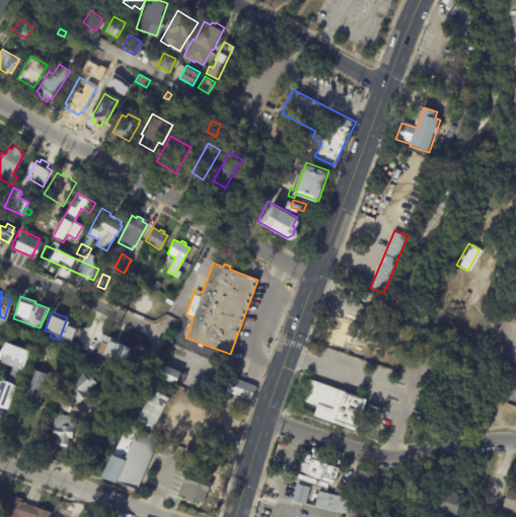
[(357,327),(355,336),(347,333),(342,347),(324,341),(329,325),(338,328),(341,319),(358,325),(357,327)]
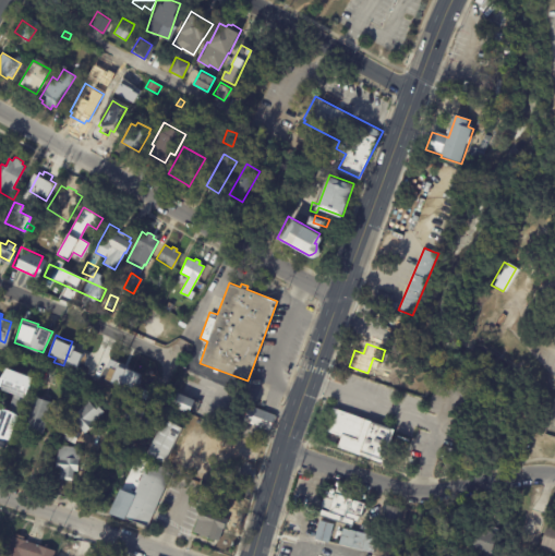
[(74,370),(77,357),(85,359),(82,372),(74,370)]
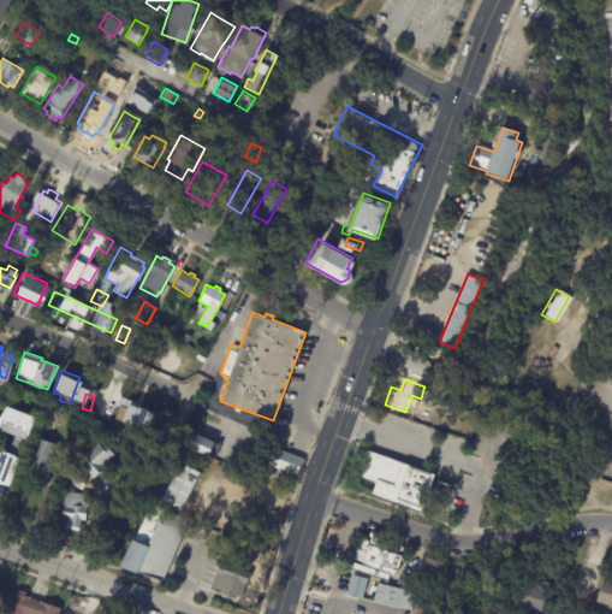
[(5,480),(0,478),(0,447),(3,448),(10,429),(0,425),(0,408),(3,401),(31,412),(23,435),(19,434),(13,452),(16,453),(6,480),(5,480)]
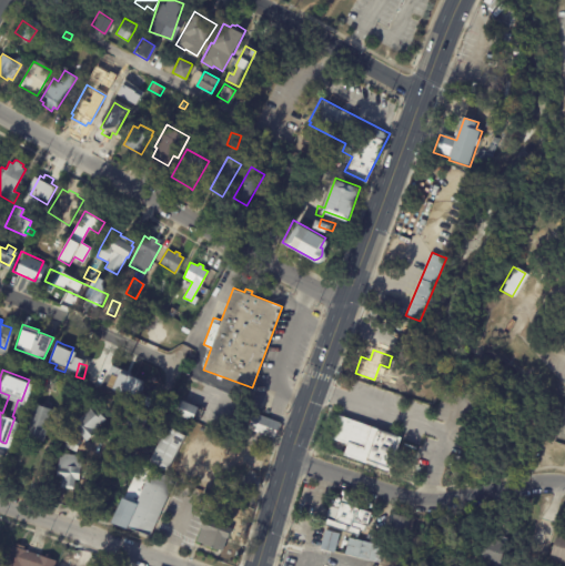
[(194,406),(189,420),(171,413),(175,400),(194,406)]
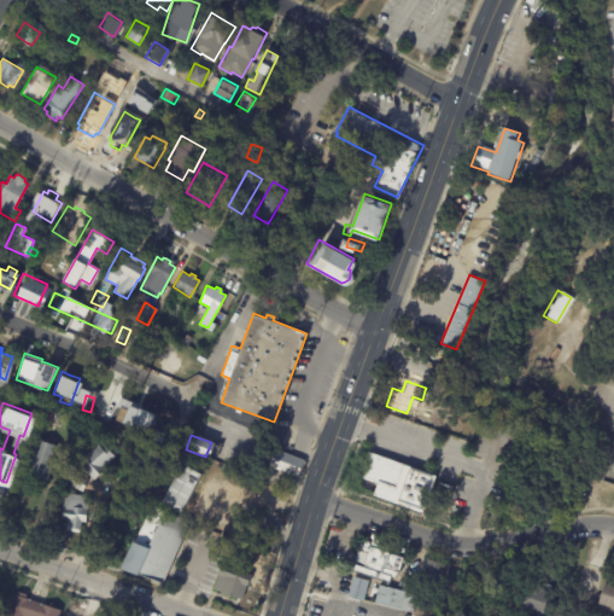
[(44,441),(54,446),(42,480),(21,471),(33,437),(44,441)]
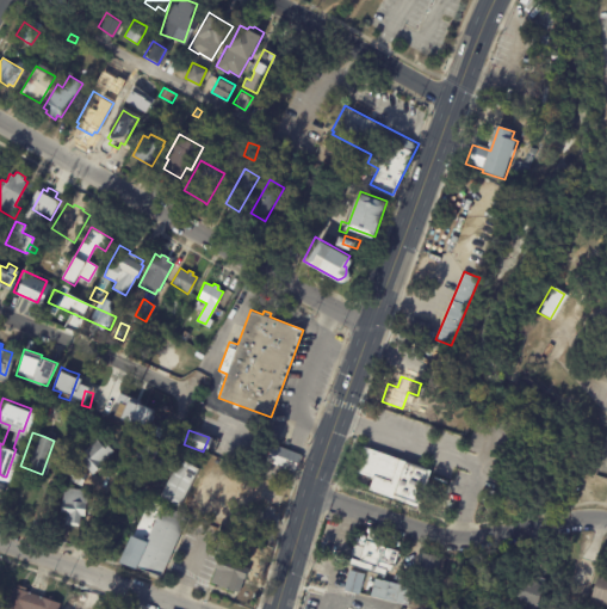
[(95,466),(88,473),(73,456),(93,438),(97,442),(100,440),(110,450),(99,460),(100,462),(95,466)]
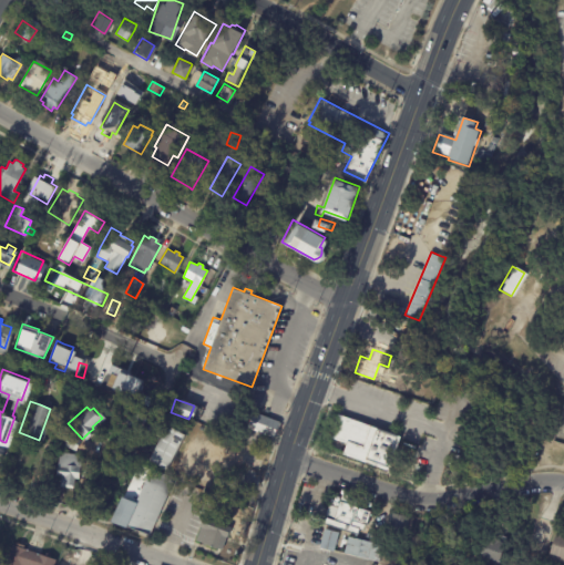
[(142,415),(137,428),(116,419),(122,407),(142,415)]
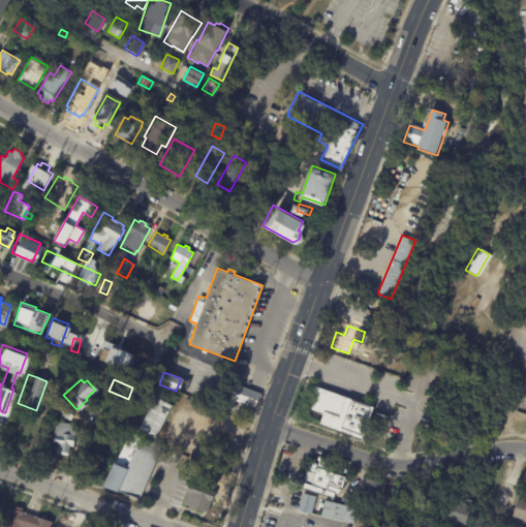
[(257,393),(252,407),(228,398),(234,383),(258,393),(257,393)]
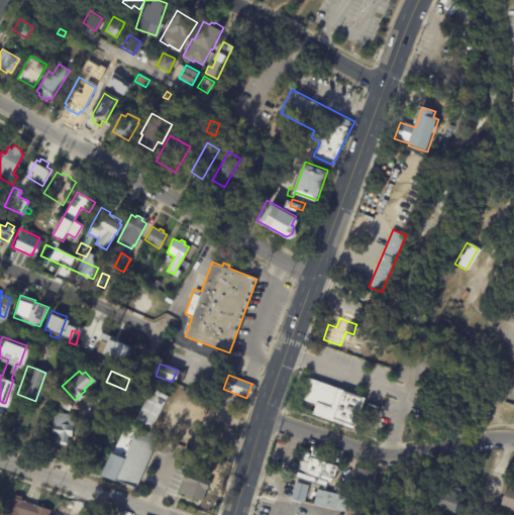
[(309,377),(367,398),(355,429),(313,414),(316,404),(300,399),(308,377),(309,377)]
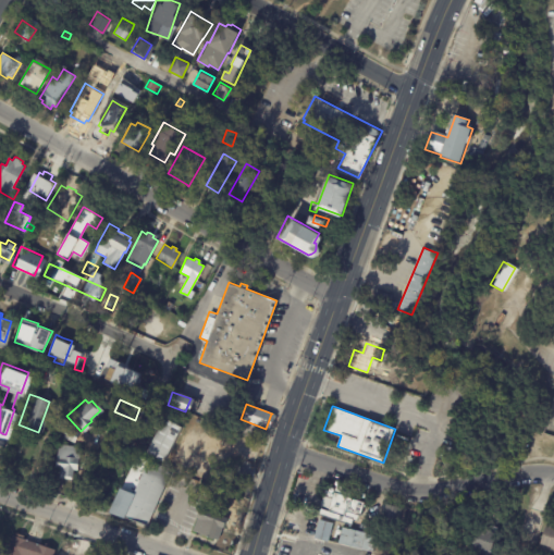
[(180,426),(162,461),(144,452),(161,417),(180,426)]
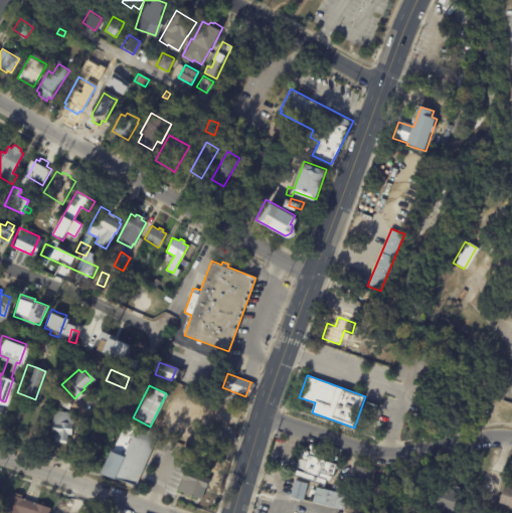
[(68,398),(69,398),(64,408),(53,403),(58,393),(68,398)]
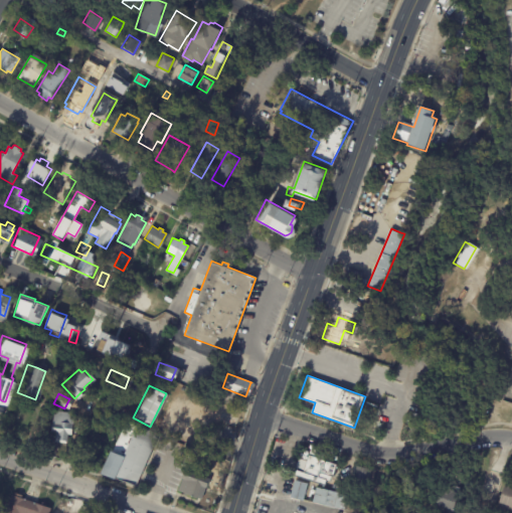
[(194,395),(217,403),(216,408),(192,400),(194,395)]
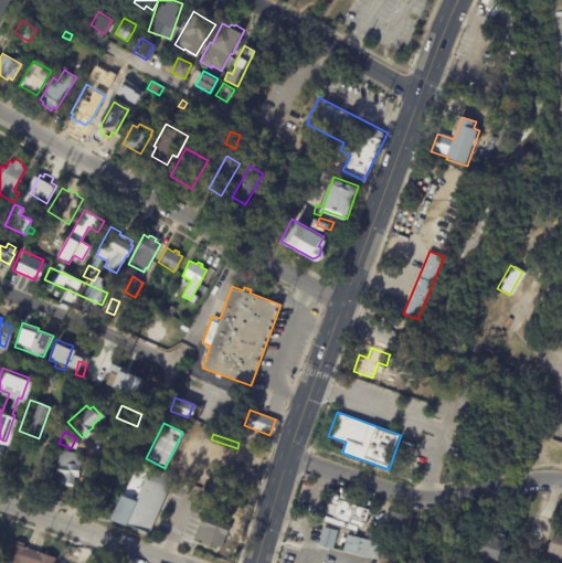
[(78,453),(74,477),(71,476),(69,486),(55,484),(57,474),(52,473),(54,453),(57,454),(57,449),(78,453)]
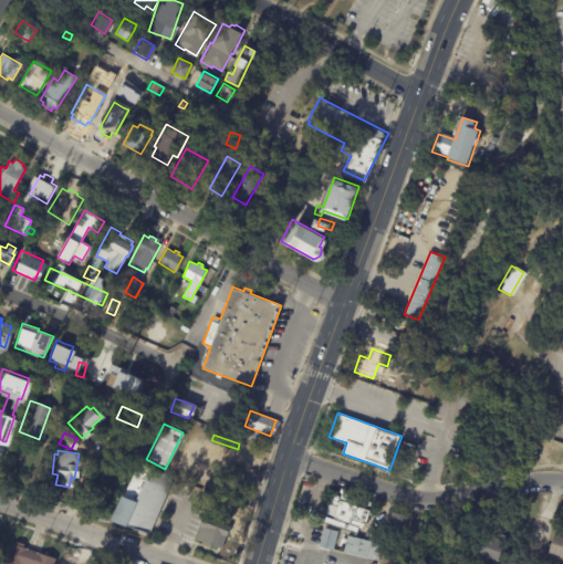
[(199,452),(208,450),(210,459),(201,461),(199,452)]
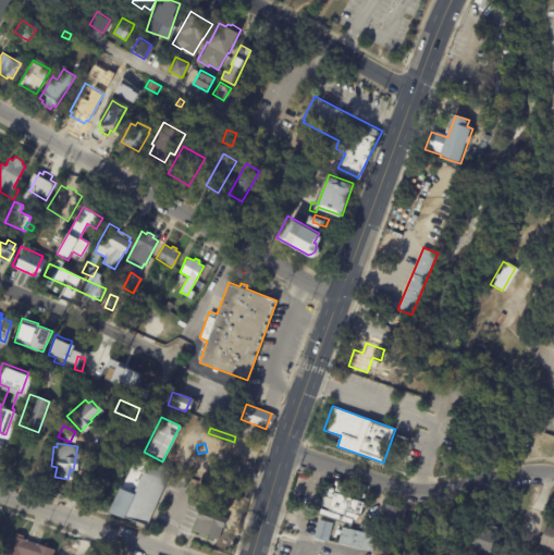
[(254,451),(235,444),(232,454),(250,460),(254,451)]
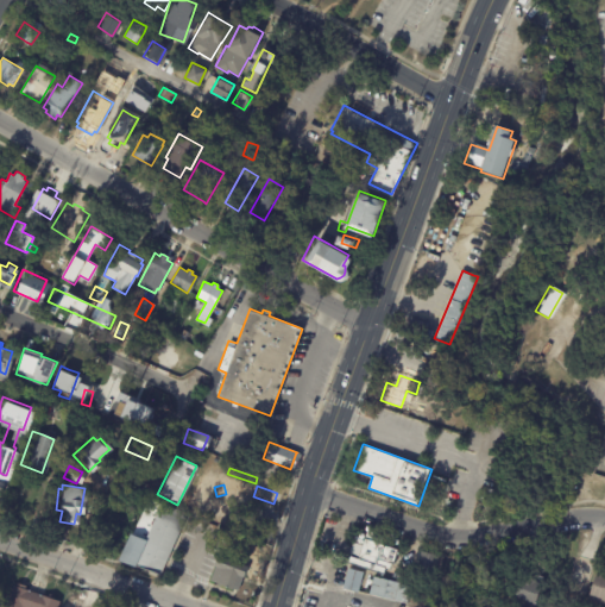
[(107,494),(117,494),(117,508),(107,508),(107,494)]
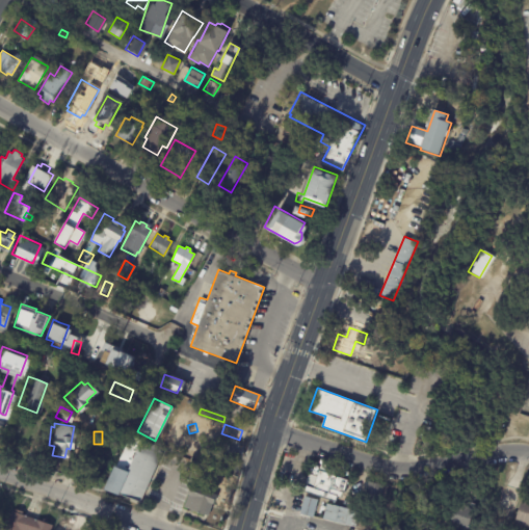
[(161,450),(138,503),(134,502),(134,504),(127,501),(128,500),(117,495),(116,497),(102,491),(111,468),(113,469),(128,435),(161,450)]
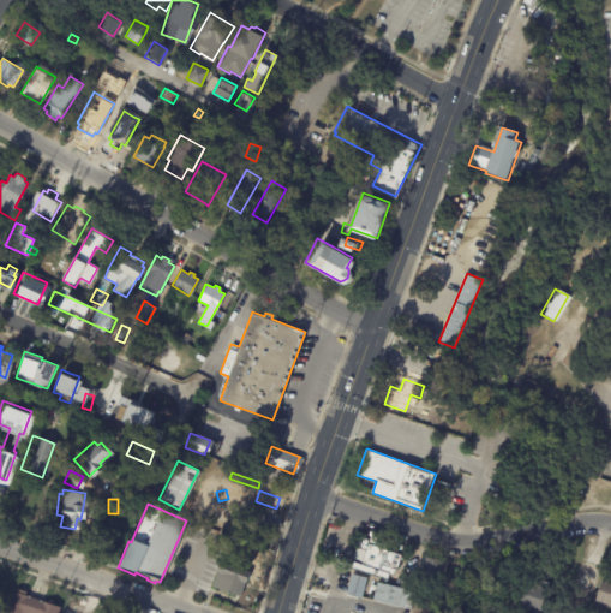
[(351,567),(348,566),(351,561),(348,561),(353,547),(363,551),(367,535),(383,541),(381,549),(399,555),(394,569),(393,569),(390,575),(385,572),(383,578),(351,567)]
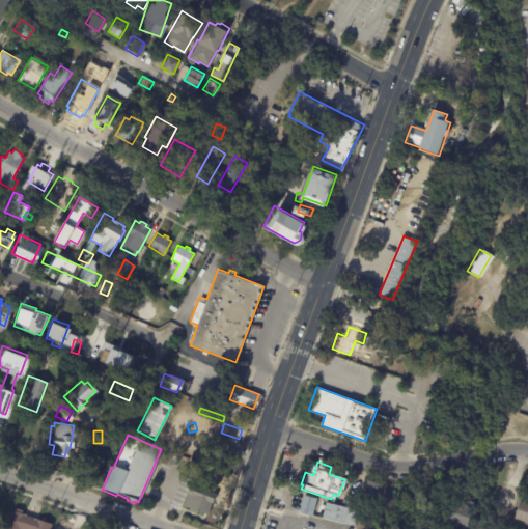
[(378,482),(380,482),(377,497),(362,494),(365,479),(378,482)]
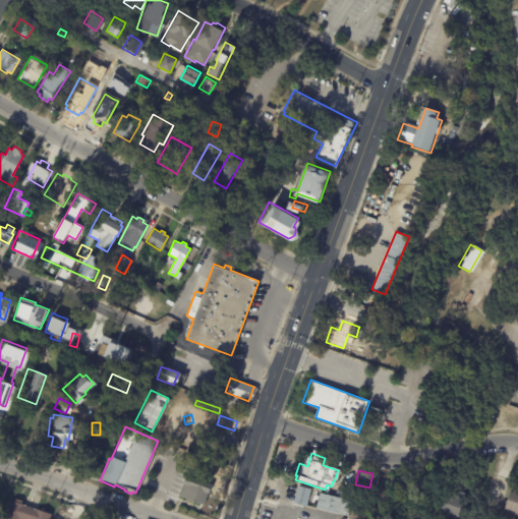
[(185,473),(210,483),(200,506),(177,496),(181,483),(180,483),(184,473),(185,473)]
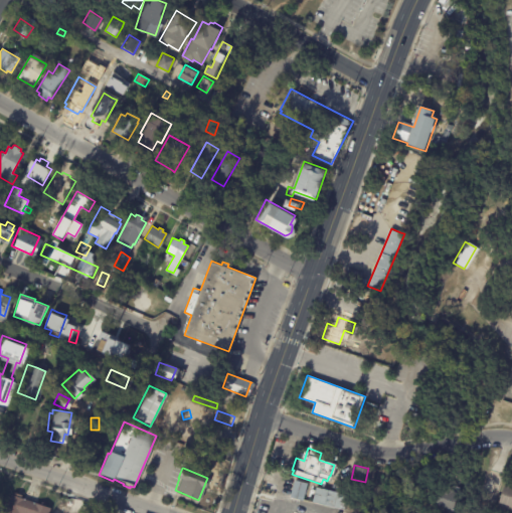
[(485,477),(498,481),(494,497),(479,493),(484,477),(485,477)]
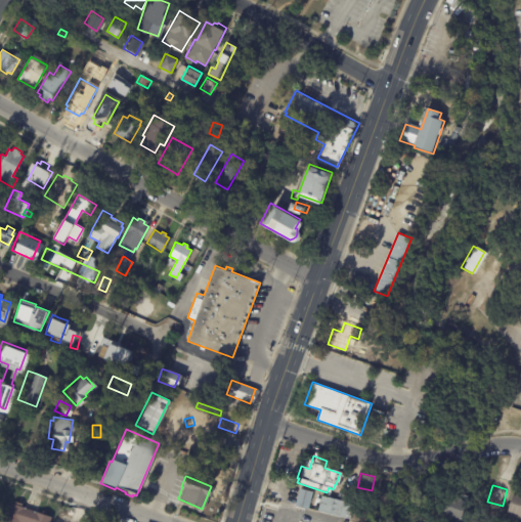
[(520,489),(520,520),(504,516),(511,493),(512,493),(514,487),(520,489)]
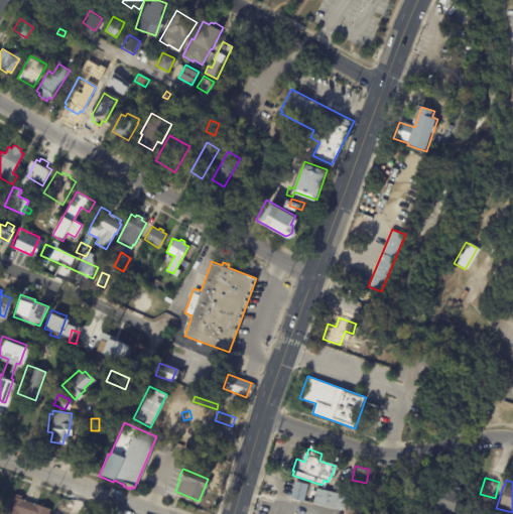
[(300,501),(288,497),(292,481),(305,484),(300,501)]
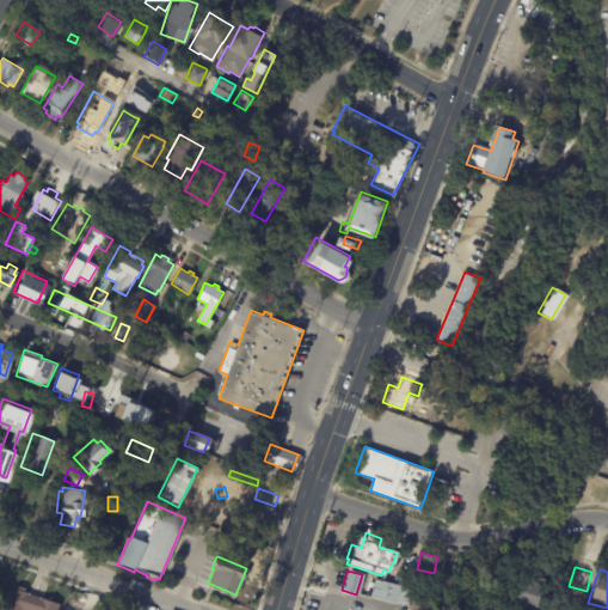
[(398,585),(410,587),(406,605),(394,602),(394,603),(368,597),(373,579),(398,585)]
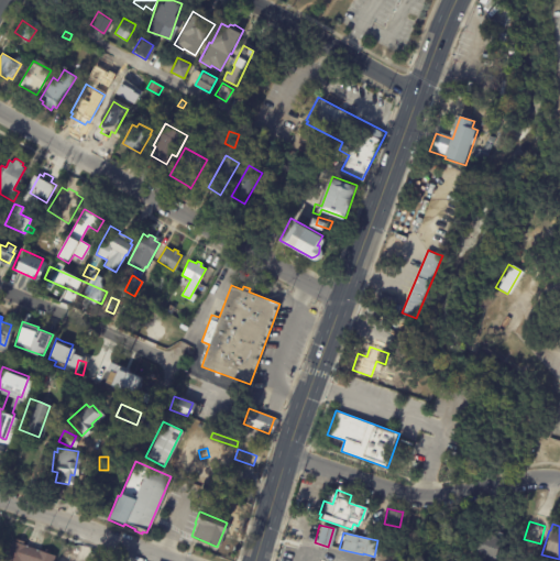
[(484,532),(493,536),(493,537),(498,539),(492,560),(487,560),(468,556),(474,532),(482,535),(483,532),(484,532)]
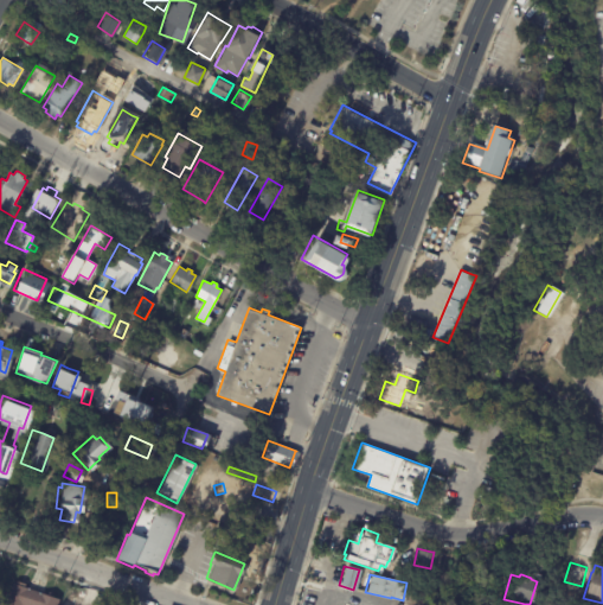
[(23,584),(21,586),(56,599),(53,604),(0,604),(0,600),(2,602),(8,583),(12,584),(13,580),(23,584)]
